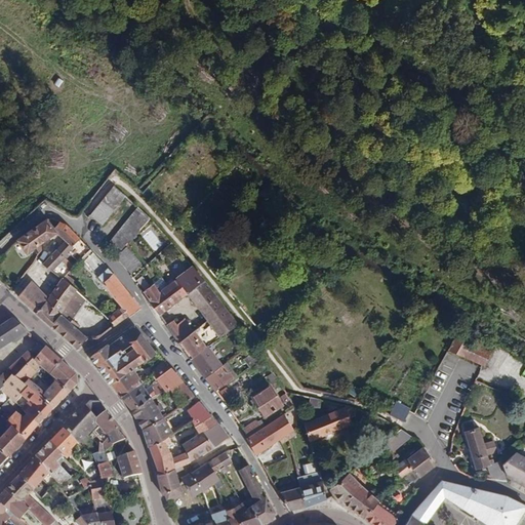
[(89,215),(102,226),(125,196),(114,186),(89,215)]
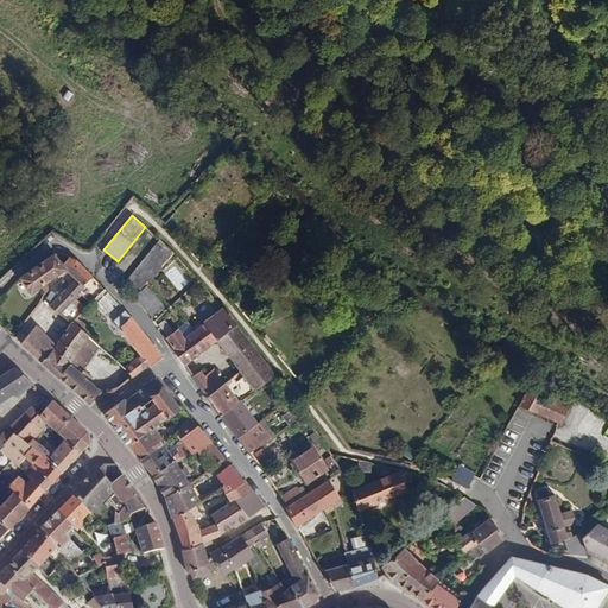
[(176,226),(169,219),(165,225),(171,230),(176,226)]
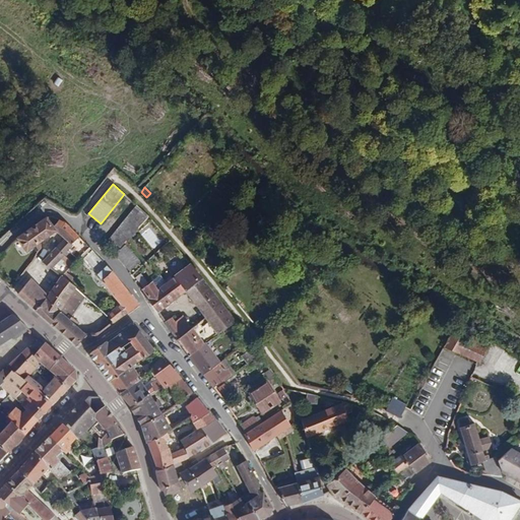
[(109,239),(121,249),(125,245),(148,216),(136,205),(109,239)]
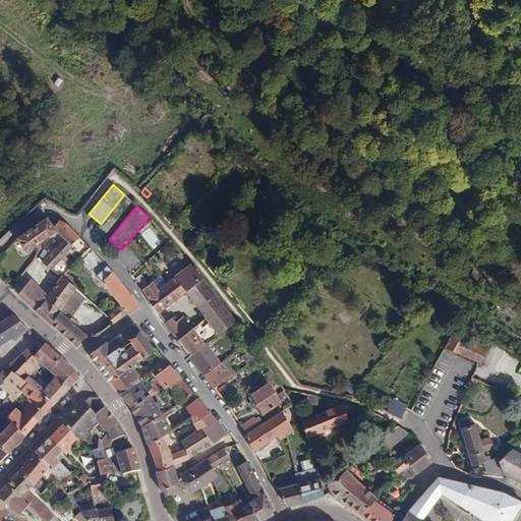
[(47,219),(53,227),(55,230),(65,239),(72,246),(68,251),(71,254),(72,254),(76,259),(80,255),(80,256),(89,247),(66,223),(59,221),(52,218),(47,219)]
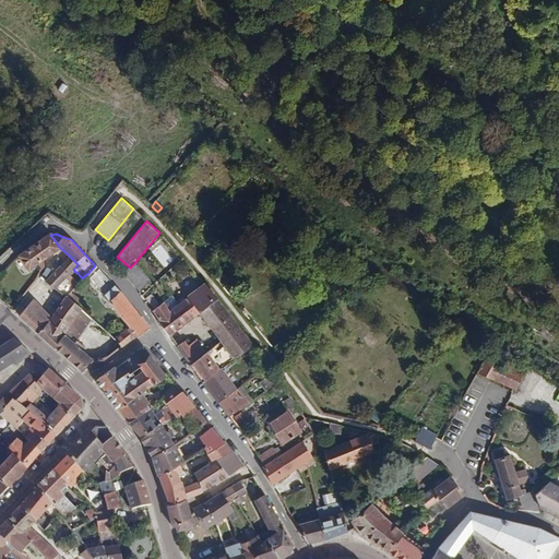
[(20,256),(28,269),(37,263),(43,271),(45,266),(43,259),(59,247),(57,244),(50,235),(20,256)]
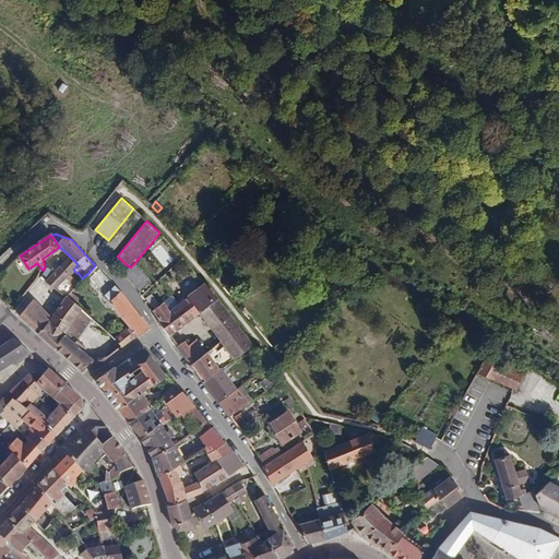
[(165,268),(173,260),(159,246),(152,253),(165,268)]
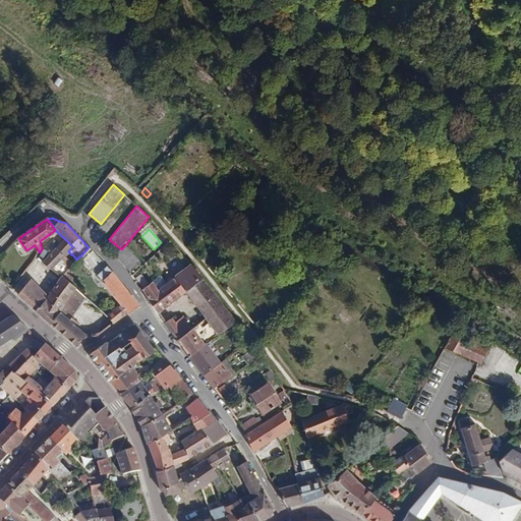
[(56,248),(64,255),(68,251),(72,246),(65,239),(56,248)]
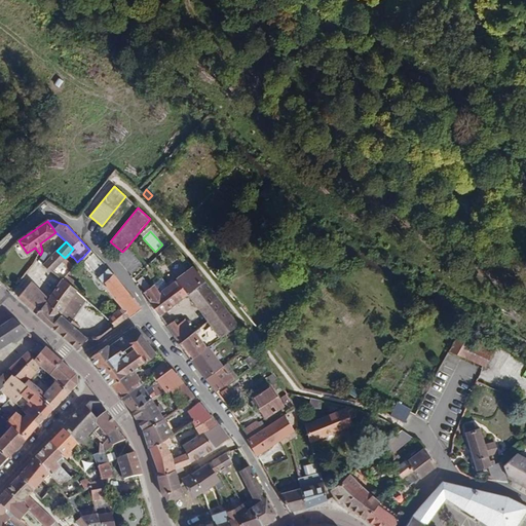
[(116,257),(130,273),(141,264),(126,248),(122,252),(116,257)]
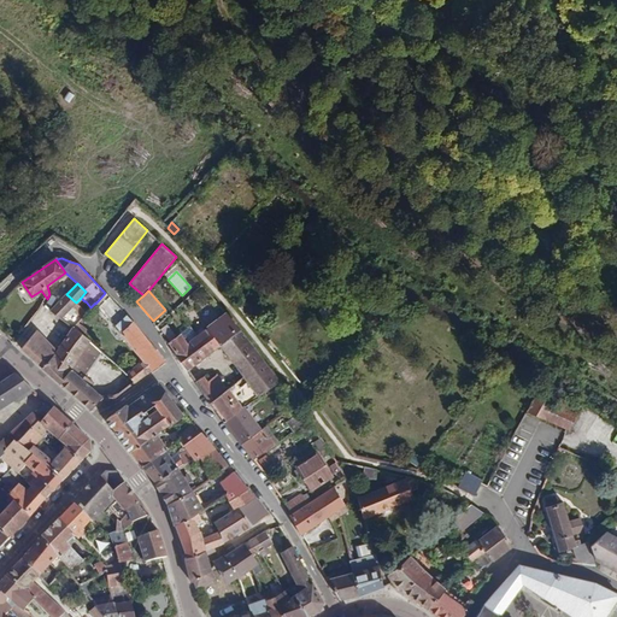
[(105,293),(95,304),(101,310),(103,309),(115,325),(121,333),(144,360),(128,375),(134,383),(151,371),(164,360),(133,322),(112,299),(105,293)]
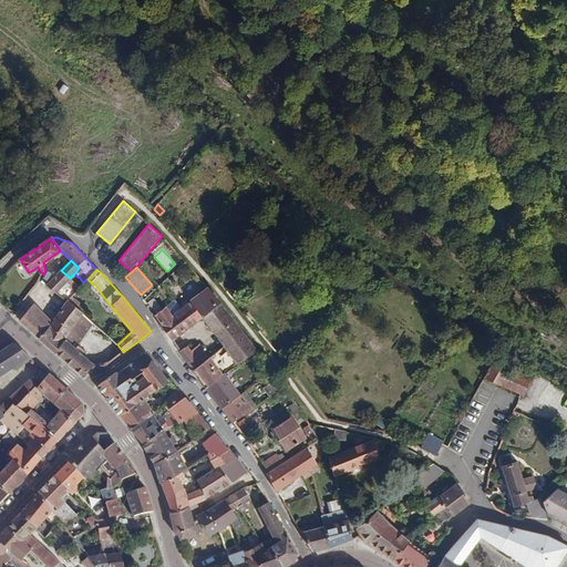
[(70,278),(61,270),(47,285),(48,287),(55,294),(66,301),(68,300),(80,287),(73,281),(78,277),(74,274),(70,278)]
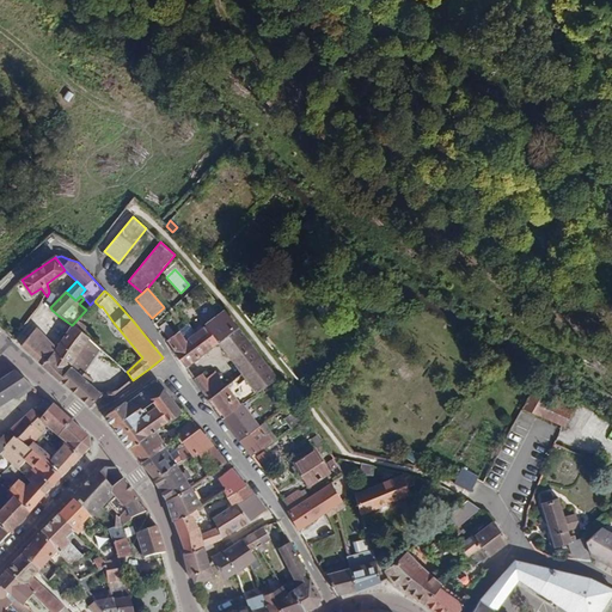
[(325,300),(317,308),(322,314),(331,307),(325,300)]
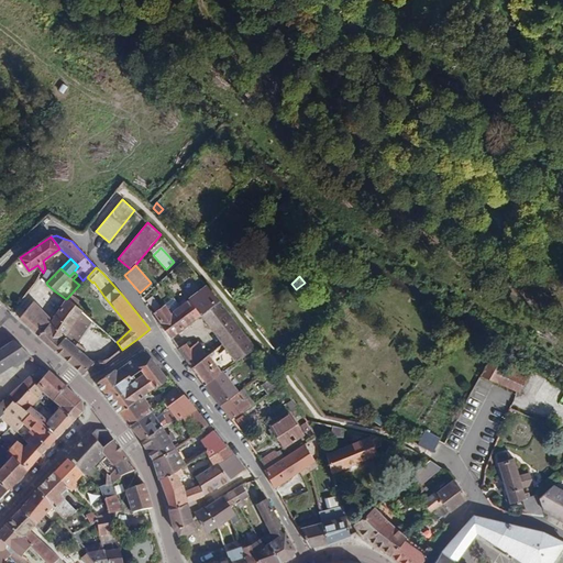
[(179,307),(190,322),(201,316),(201,315),(219,300),(207,286),(179,307)]
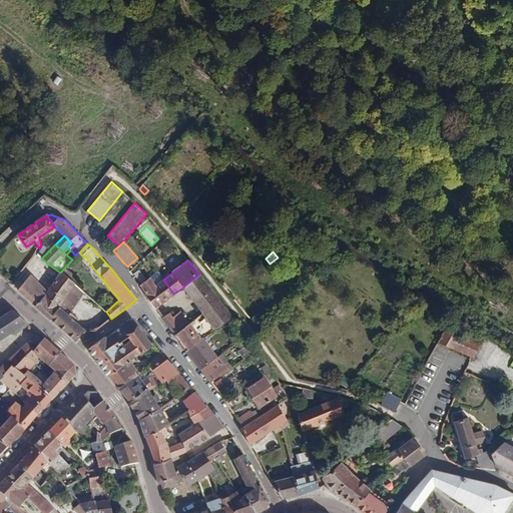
[(35,306),(50,319),(59,307),(75,284),(75,283),(61,272),(60,273),(47,293),(35,306)]
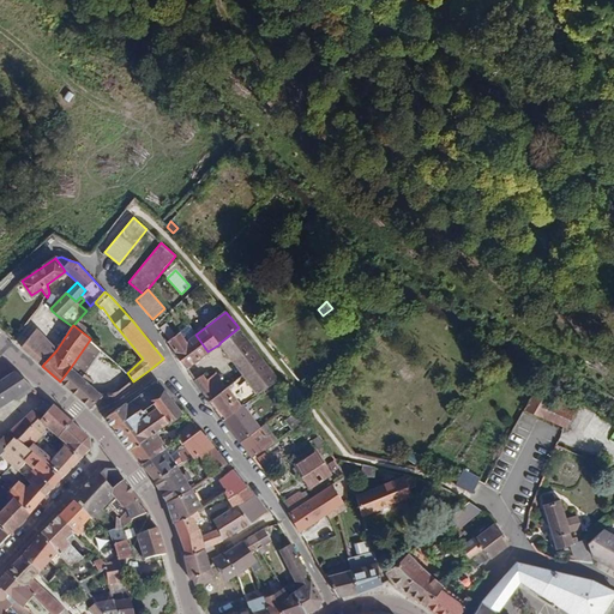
[(188,326),(180,332),(186,342),(196,335),(188,326)]
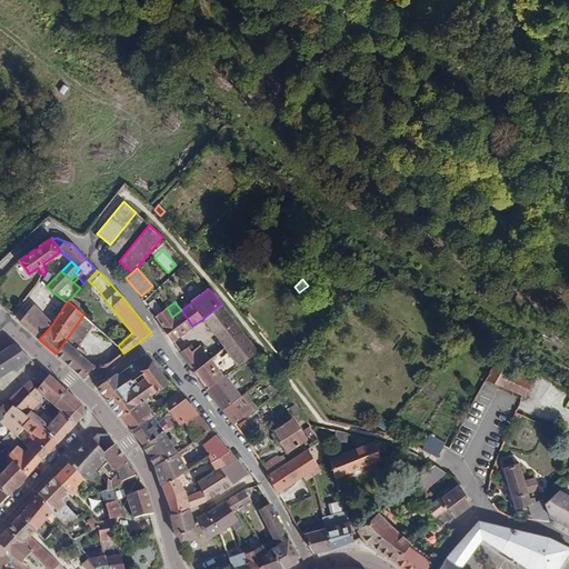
[(203,319),(210,328),(225,348),(226,347),(230,352),(239,366),(258,351),(229,313),(221,303),(203,318),(203,319)]
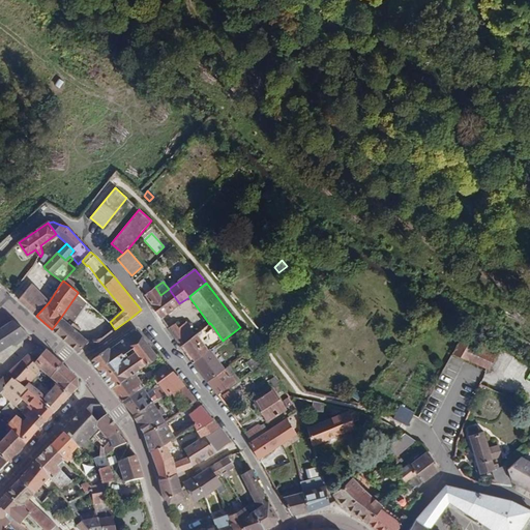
[(19,299),(36,316),(49,302),(31,284),(19,299)]
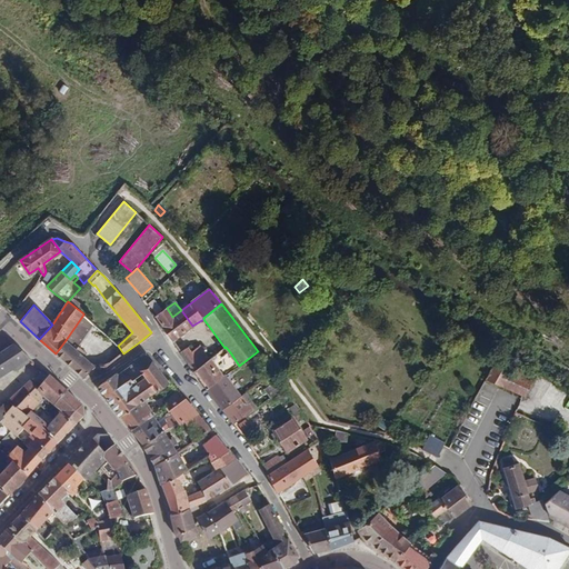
[(156,317),(172,340),(192,326),(181,310),(172,317),(167,308),(156,317)]
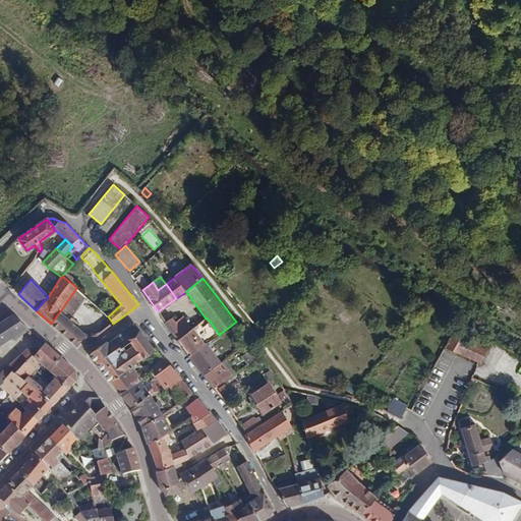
[(85,296),(76,288),(60,311),(51,324),(76,346),(84,337),(87,335),(76,326),(79,323),(70,316),(85,296)]
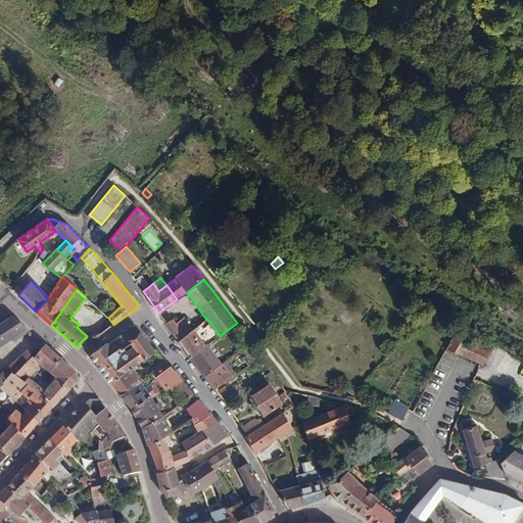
[(0,387),(12,375),(14,373),(15,374),(27,363),(35,370),(39,365),(49,373),(60,361),(45,346),(35,358),(29,351),(0,377),(0,346),(27,330),(13,318),(0,326),(0,387)]
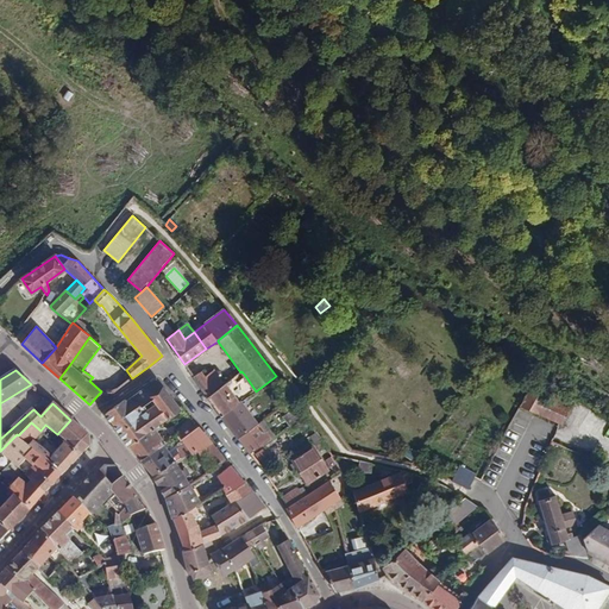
[(198,383),(202,390),(218,378),(212,371),(205,377),(198,383)]
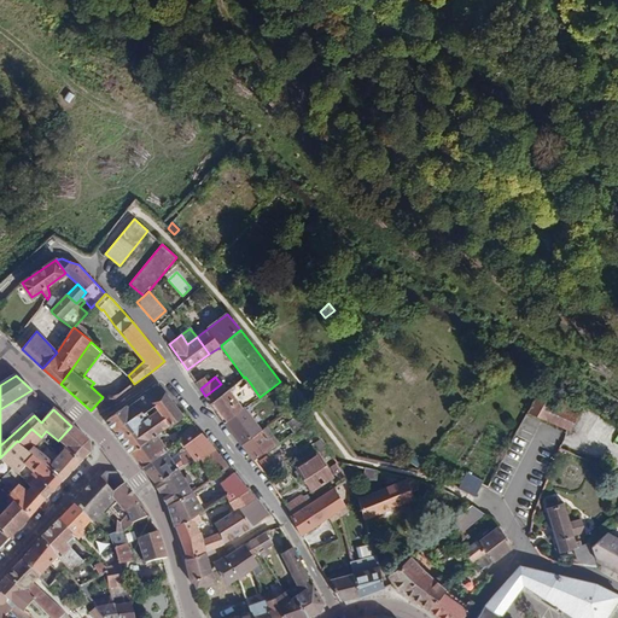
[(196,383),(200,389),(208,383),(207,382),(202,378),(196,383)]
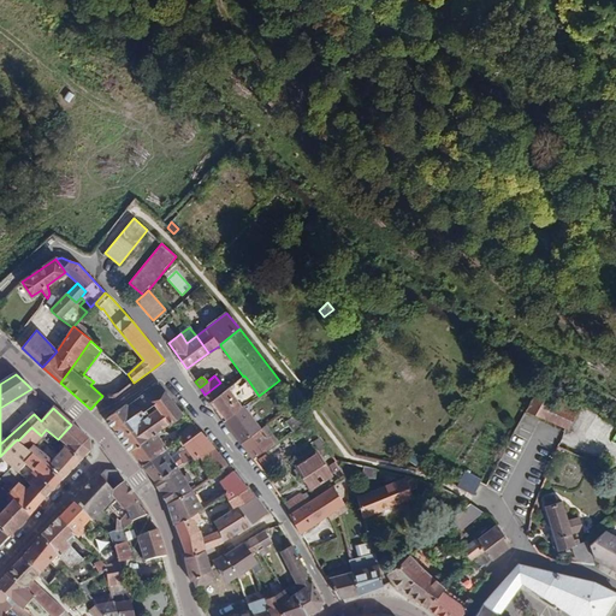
[(209,402),(224,421),(244,406),(244,407),(259,396),(249,381),(240,389),(235,383),(225,390),(209,402)]
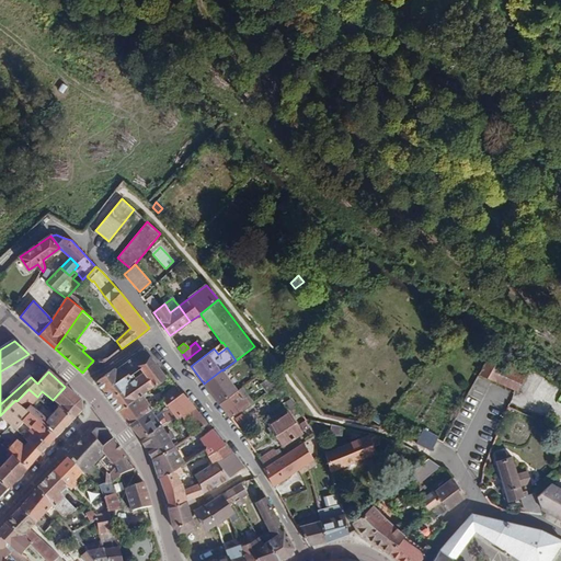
[(96,381),(118,411),(142,393),(165,378),(150,361),(151,359),(141,348),(96,381)]
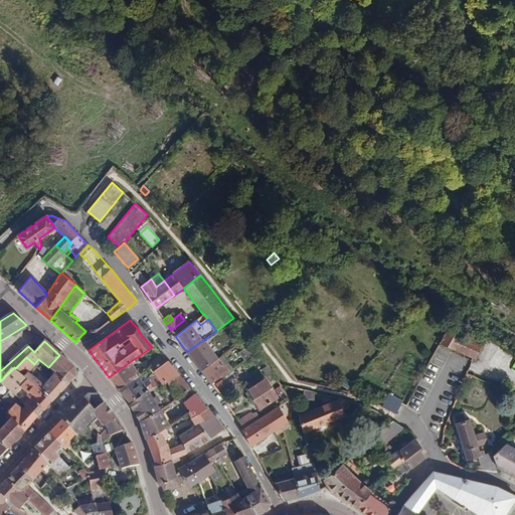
[(171,330),(175,336),(188,326),(184,320),(171,330)]
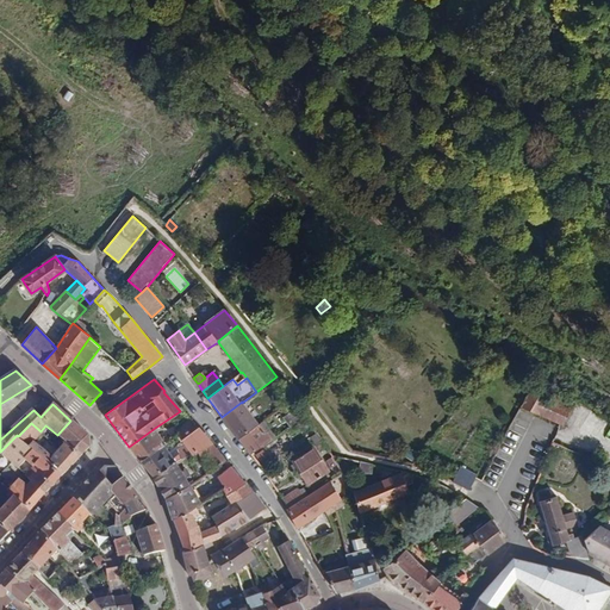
[(552,391),(536,383),(522,405),(523,406),(560,423),(564,425),(571,410),(548,399),(552,391)]
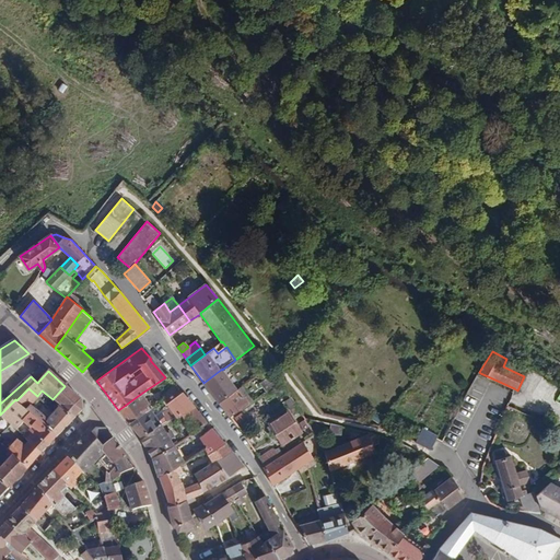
[(42,364),(31,376),(37,383),(48,371),(42,364)]
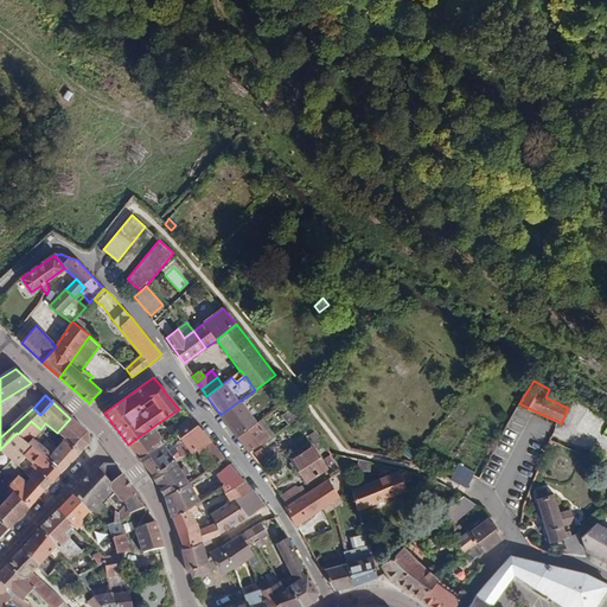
[(221,415),(237,438),(257,422),(241,401),(241,400),(221,415)]
